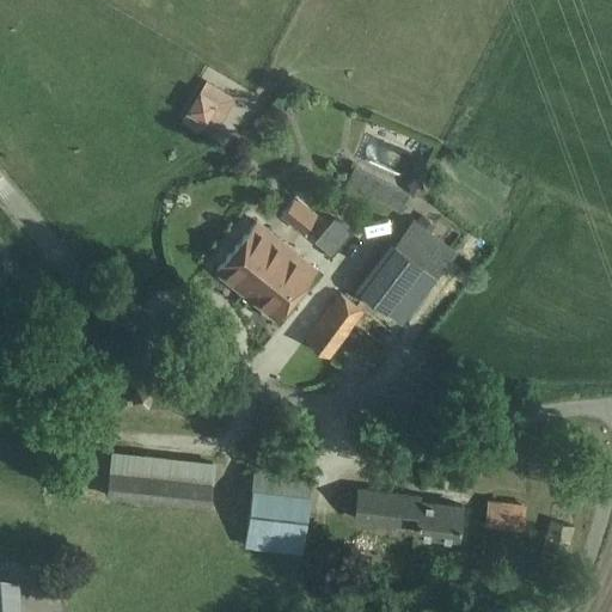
[(215,105),(197,95),(181,120),(200,130),(215,105)]
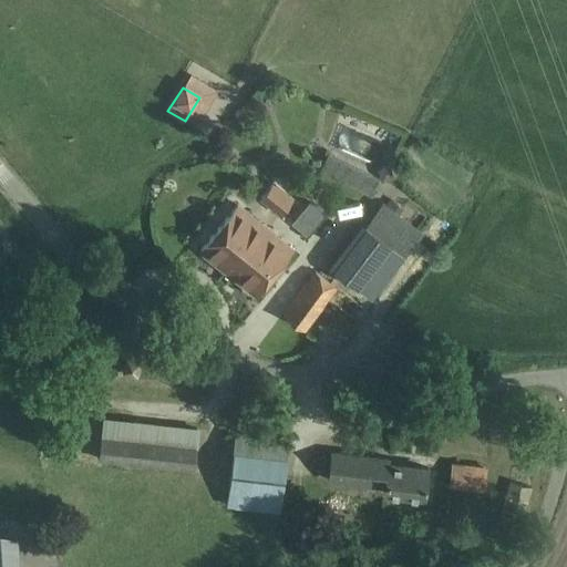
[(381,179),(329,152),(320,171),(372,197),(381,179)]
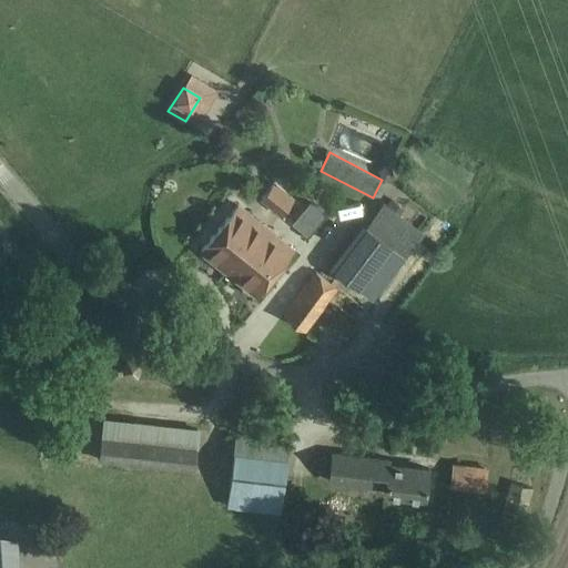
[(281,214),(290,202),(291,201),(284,195),(272,186),(262,200),(281,214)]
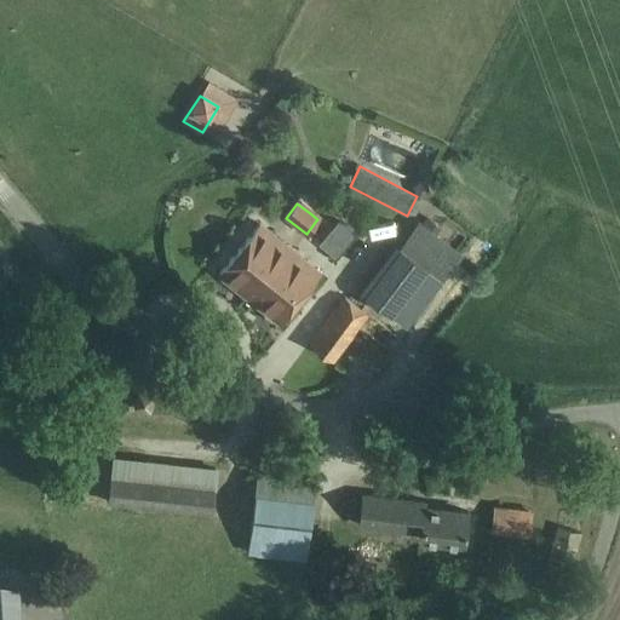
[(281,321),(299,299),(320,274),(259,225),(219,274),(281,321)]
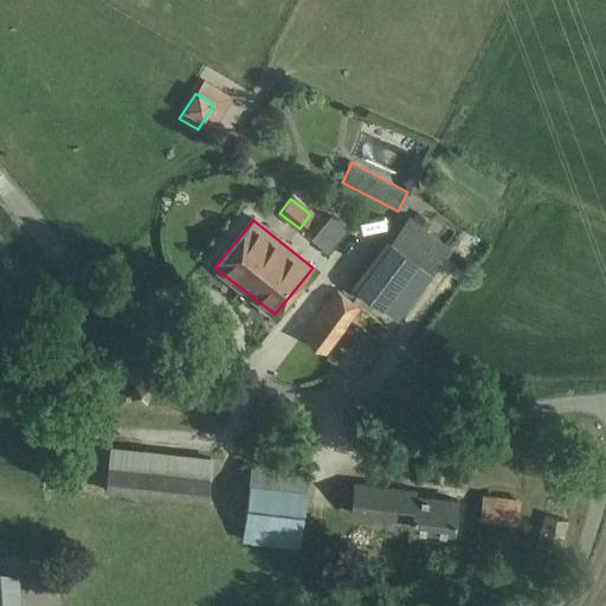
[(388,239),(353,287),(398,320),(433,272),(388,239)]
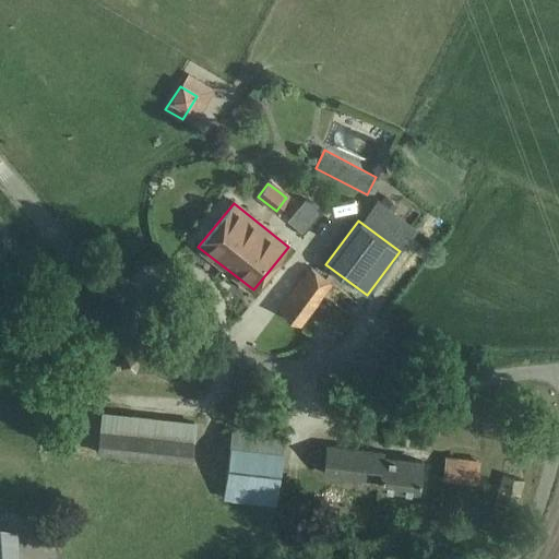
[(294,293),(314,308),(332,285),(311,270),(294,293)]
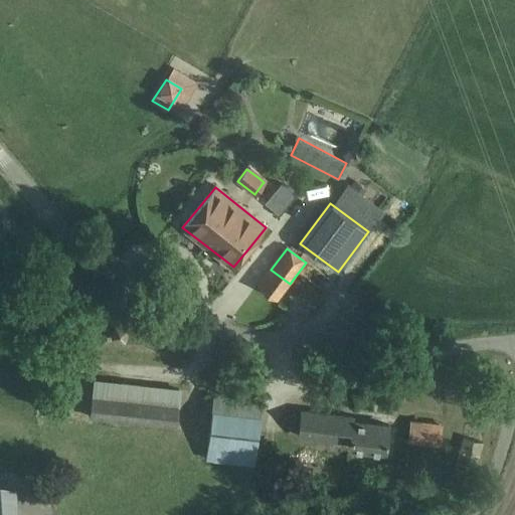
[(303,267),(276,303),(283,309),(311,273),(303,267)]
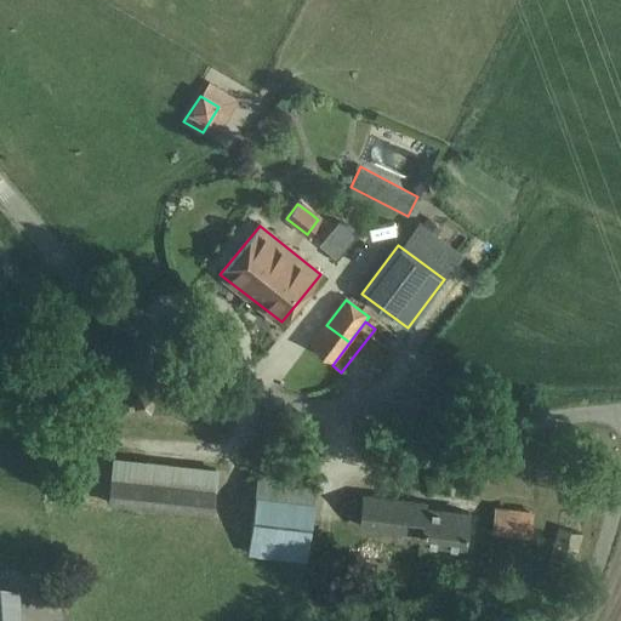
[(349,342),(326,325),(311,345),(334,363),(349,342)]
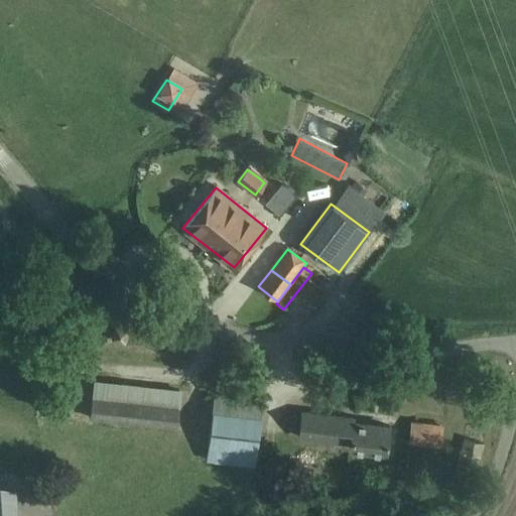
[(353,375),(354,366),(343,365),(342,374),(353,375)]
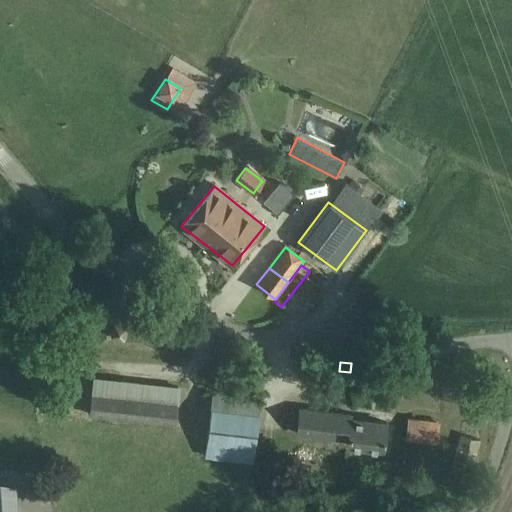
[(261,397),(212,390),(204,458),(252,463),(261,397)]
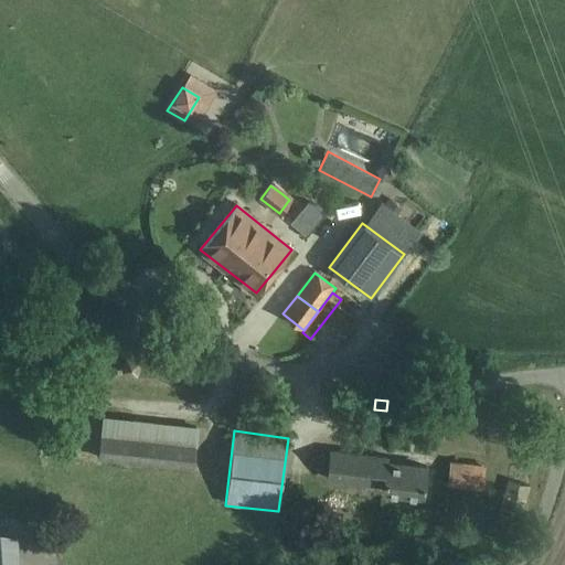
[(98,459),(194,469),(196,446),(100,435),(98,459)]
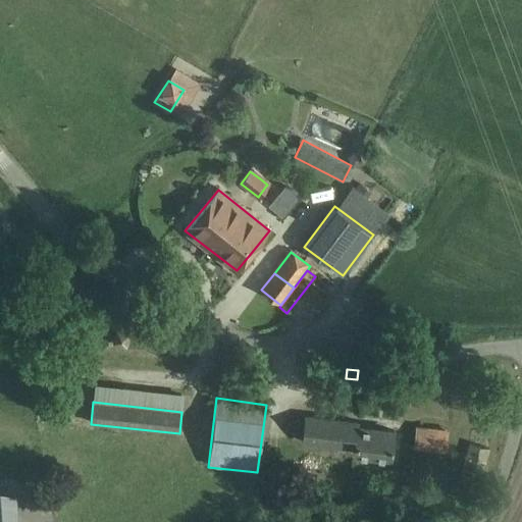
[(358,423),(305,417),(302,442),(355,449),(354,456),(390,460),(394,431),(358,426),(358,423)]
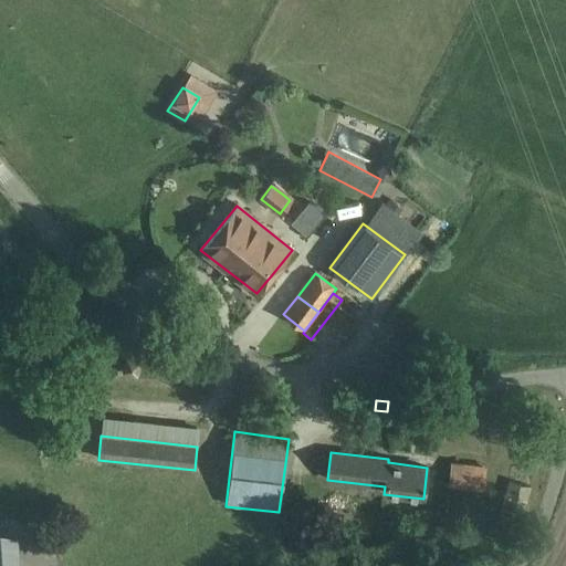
[(448,486),(482,491),(484,465),(451,462),(448,486)]
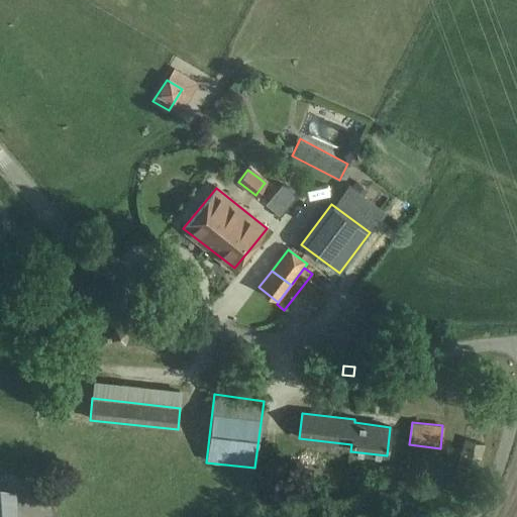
[(461,452),(481,457),(485,444),(466,438),(461,452)]
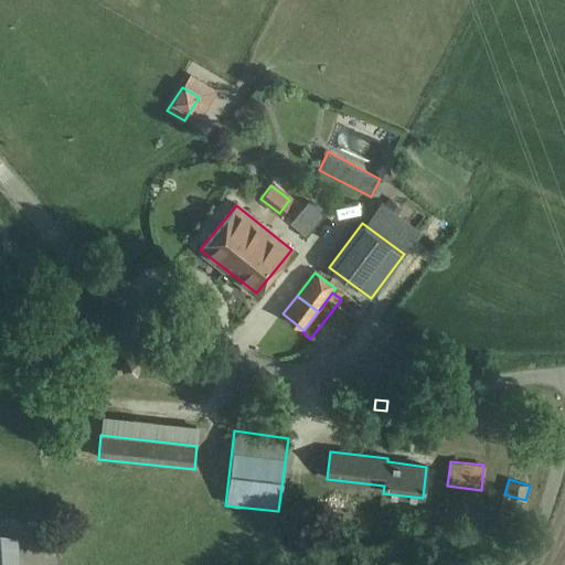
[(0,564),(19,564),(18,545),(0,546),(0,564)]
